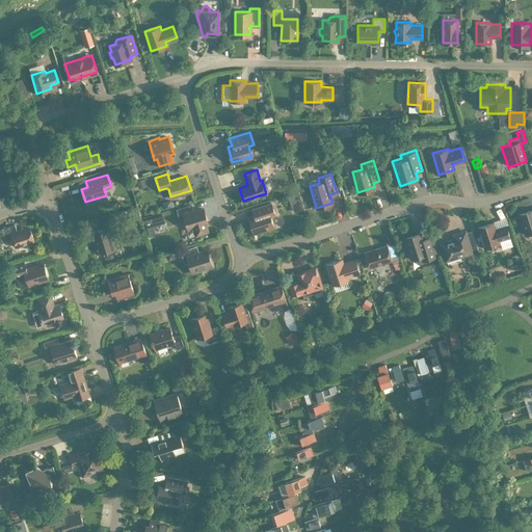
[(253,216),(248,217),(254,233),(273,227),(270,216),(274,215),(270,203),(250,209),(253,216)]
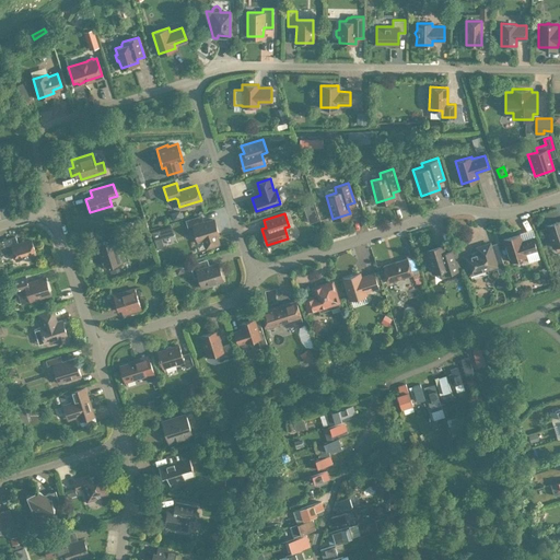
[(200,216),(186,220),(189,228),(194,226),(198,241),(203,240),(206,247),(219,243),(216,235),(219,234),(213,219),(202,222),(200,216)]
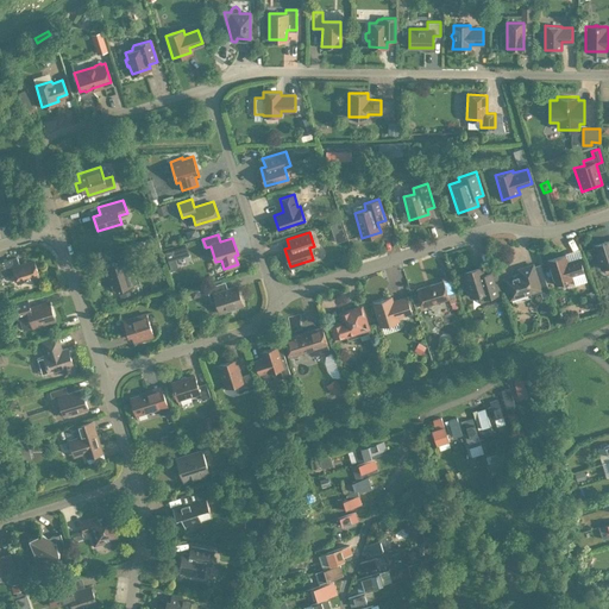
[(608,239),(594,245),(601,268),(608,264),(608,239)]
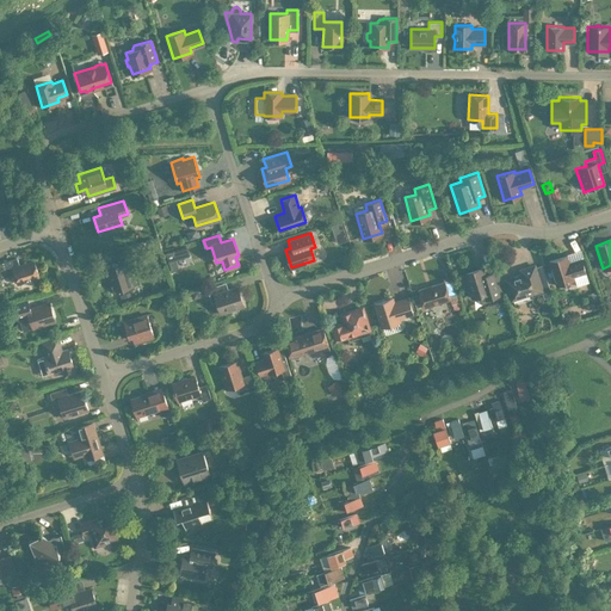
[(106,265),(113,291),(131,285),(124,260),(130,258),(128,250),(112,253),(116,261),(106,265)]
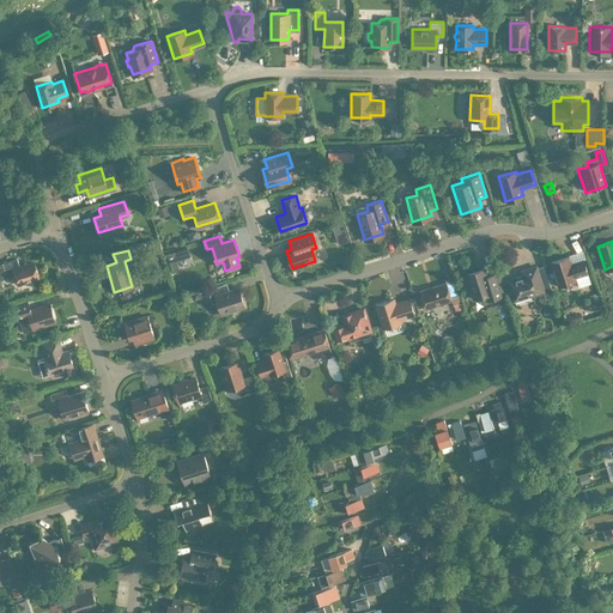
[(583,259),(574,262),(574,263),(571,265),(568,256),(551,261),(558,285),(576,280),(575,277),(587,273),(583,259)]
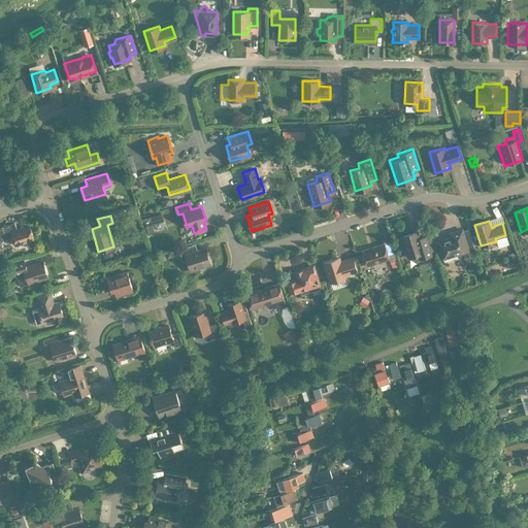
[(0,226),(0,240),(12,236),(14,244),(34,238),(29,225),(17,229),(14,222),(0,226)]
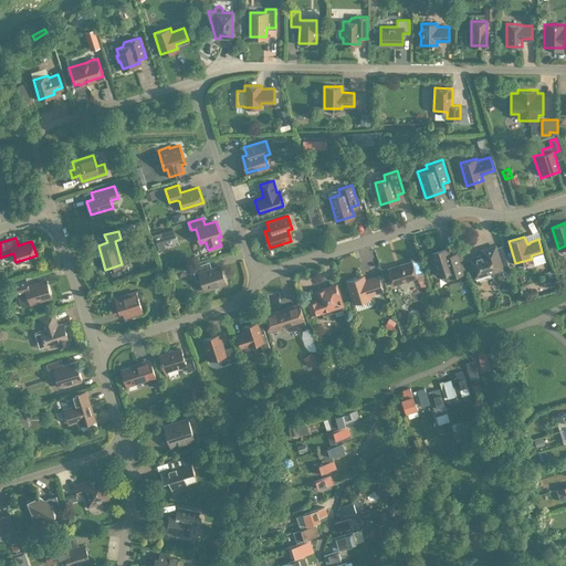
[(480,249),(481,253),(467,258),(473,279),(492,272),(493,274),(502,272),(503,276),(511,273),(502,245),(496,247),(496,243),(480,249)]
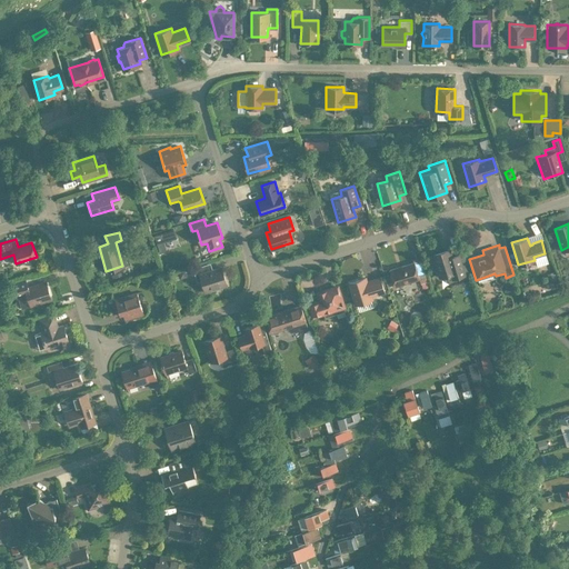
[(459,252),(451,255),(450,250),(432,256),(439,277),(450,273),(451,278),(466,275),(459,252)]
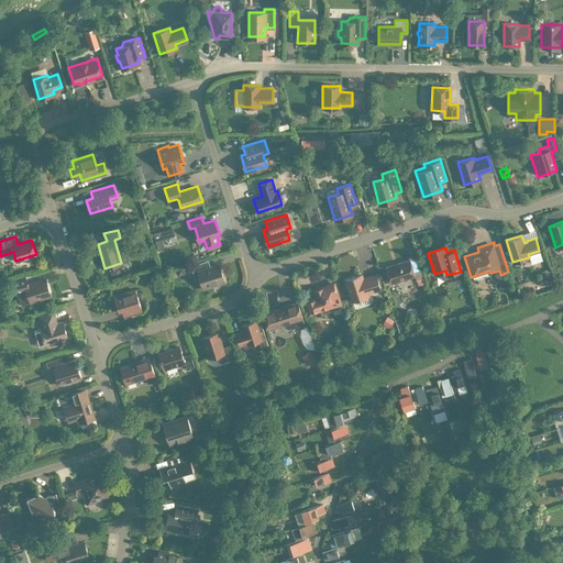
[(410,263),(409,258),(385,266),(390,283),(415,275),(416,279),(423,277),(418,261),(410,263)]
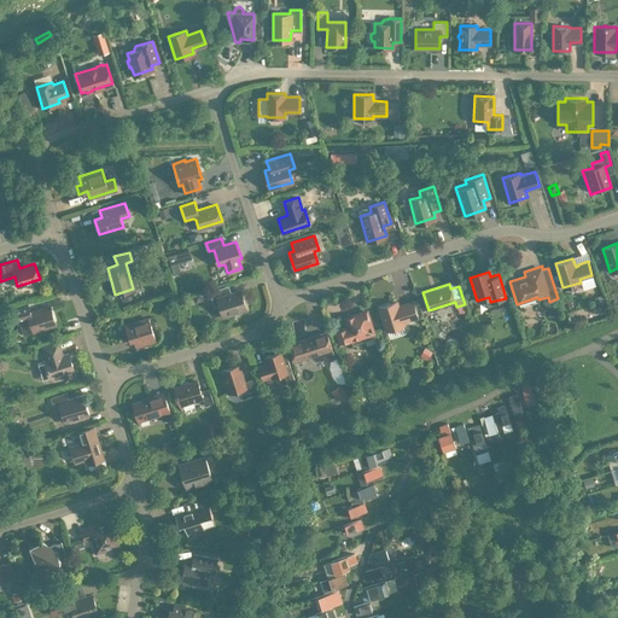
[(225,286),(209,291),(214,305),(216,305),(220,307),(223,316),(231,313),(233,314),(238,313),(238,312),(246,309),(240,290),(229,293),(227,292),(225,286)]
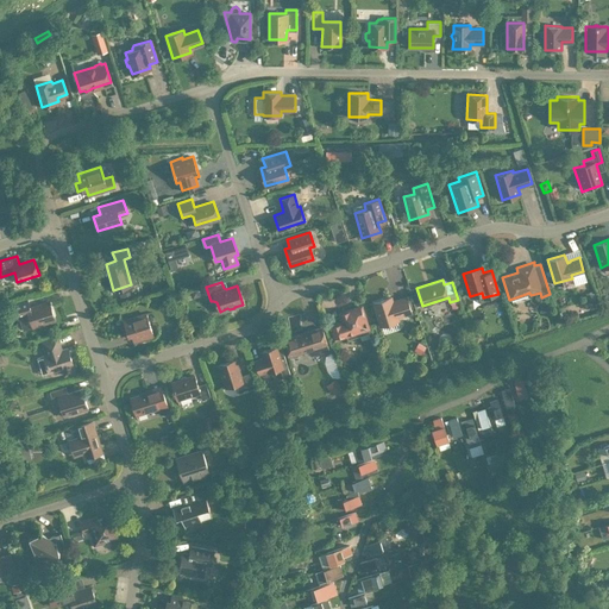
[(396,316),(412,312),(407,296),(391,301),(390,297),(390,296),(372,302),(374,302),(381,325),(397,319),(396,316)]
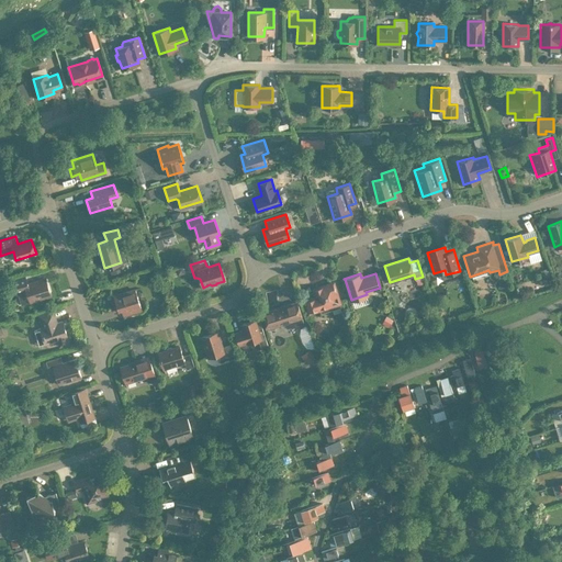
[(24,291),(27,292),(30,301),(51,294),(45,278),(27,283),(25,276),(12,280),(17,293),(24,291)]
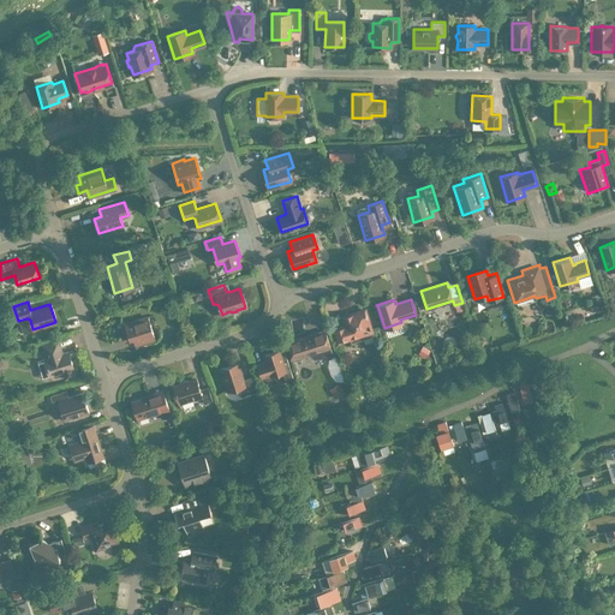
[(340,315),(344,323),(332,327),(338,344),(351,339),(351,340),(354,340),(360,339),(363,336),(363,335),(374,332),(365,306),(340,315)]
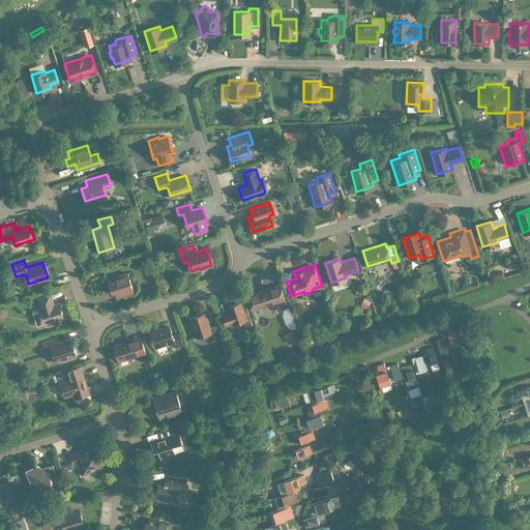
[(127,272),(108,278),(110,286),(105,287),(107,293),(115,291),(116,297),(134,291),(127,272)]
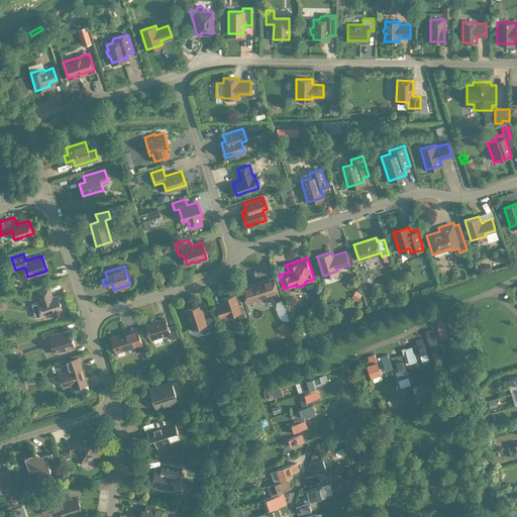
[(262,299),(266,301),(279,297),(273,277),(241,288),(245,302),(262,297),(262,299)]
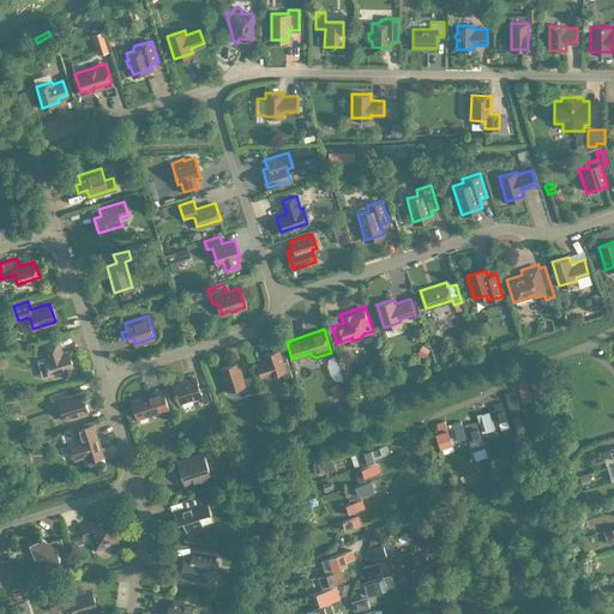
[(72,369),(76,368),(68,348),(62,350),(58,337),(40,343),(44,356),(42,356),(42,359),(37,360),(41,371),(46,369),(48,377),(65,372),(67,377),(74,374),(72,369)]
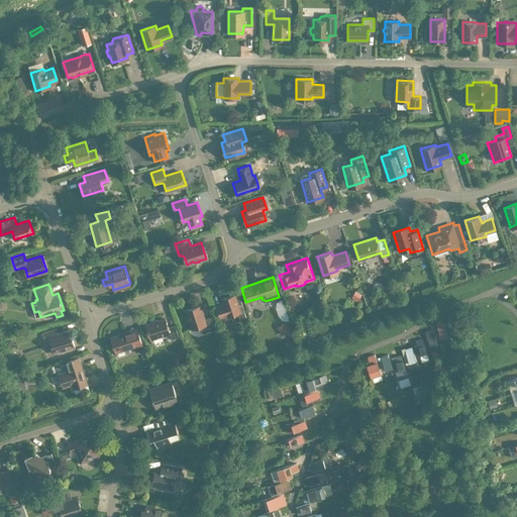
[(234,294),(222,298),(223,301),(216,303),(220,316),(228,314),(228,315),(238,312),(240,319),(246,317),(239,295),(235,296),(234,294)]
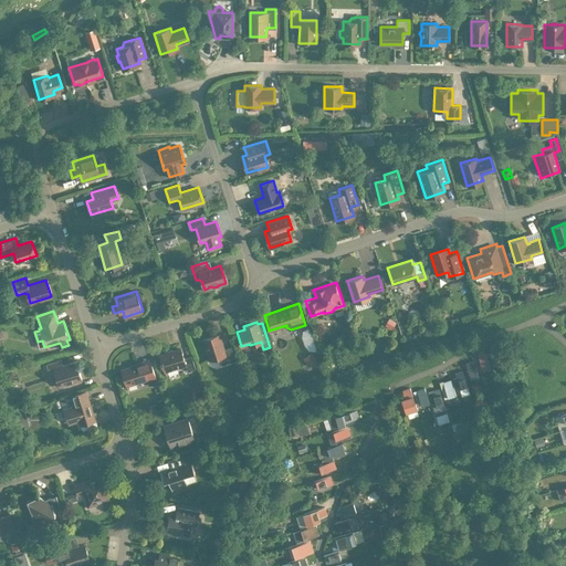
[(221,364),(236,359),(231,346),(223,348),(219,334),(202,338),(210,359),(219,357),(221,364)]
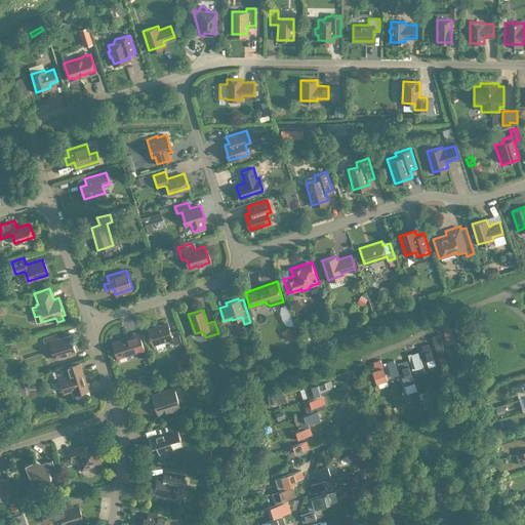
[(167,323),(148,329),(150,336),(149,336),(148,337),(150,341),(151,341),(152,341),(153,344),(171,337),(173,344),(180,341),(177,330),(170,332),(167,323)]
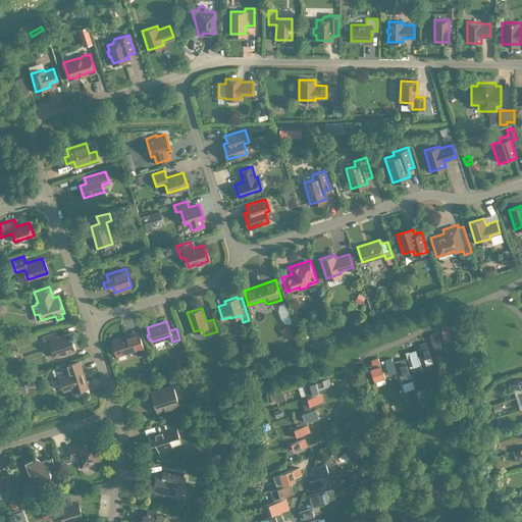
[(274,325),(279,335),(288,331),(282,321),(274,325)]
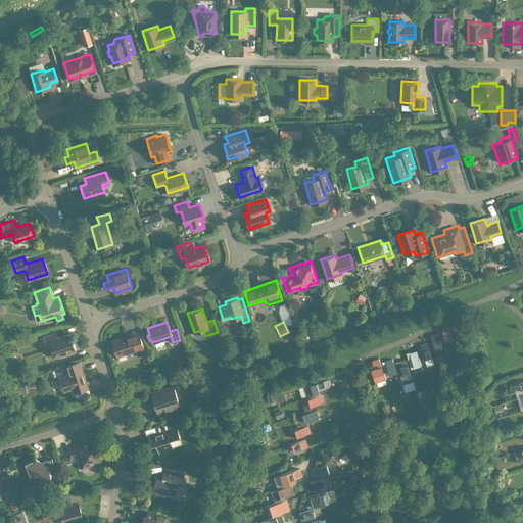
[(445,340),(453,338),(447,325),(441,327),(445,340)]
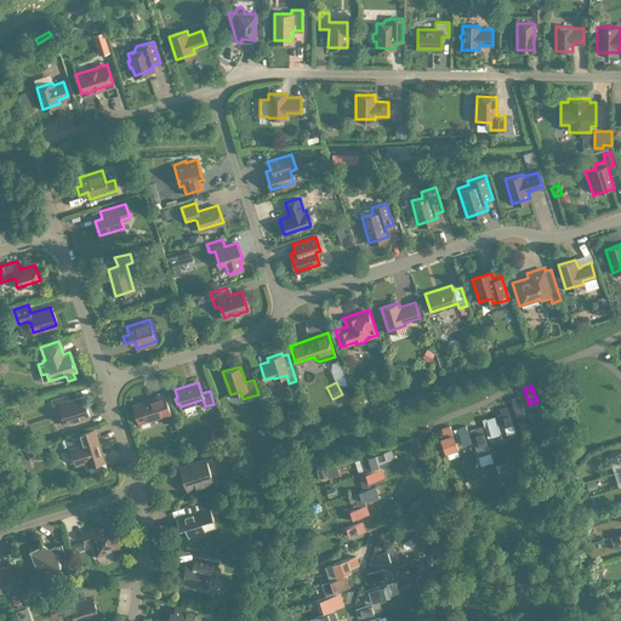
[(64,423),(90,416),(83,396),(68,400),(66,393),(50,399),(52,406),(58,404),(64,423)]
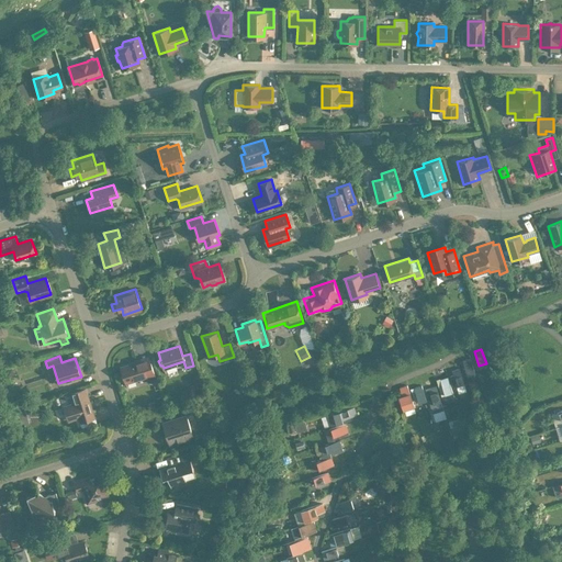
[(149,357),(120,367),(123,374),(121,374),(121,375),(122,380),(123,380),(124,380),(125,382),(146,375),(148,382),(156,380),(149,357)]
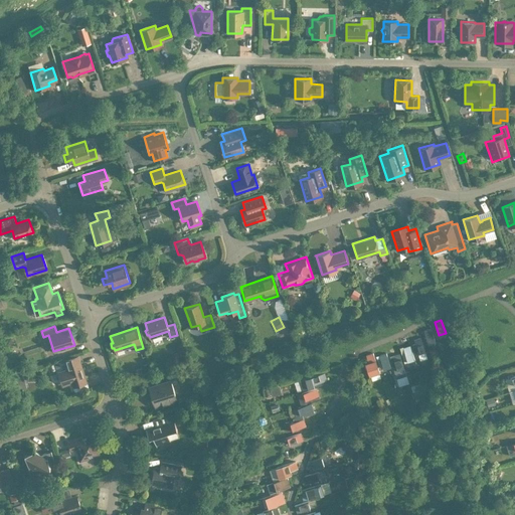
[(427,343),(435,341),(431,328),(423,330),(427,343)]
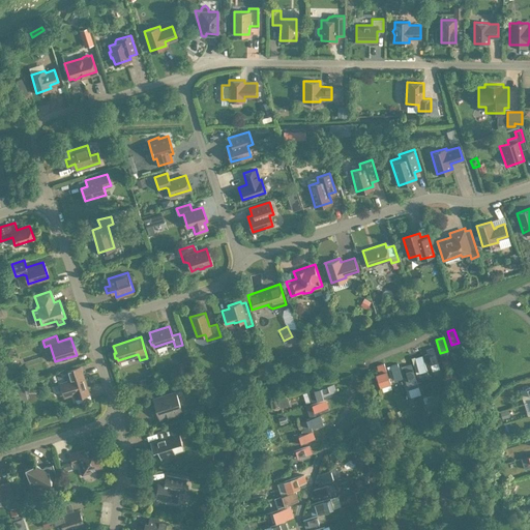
[(438,365),(437,361),(433,348),(425,350),(431,367),(438,365)]
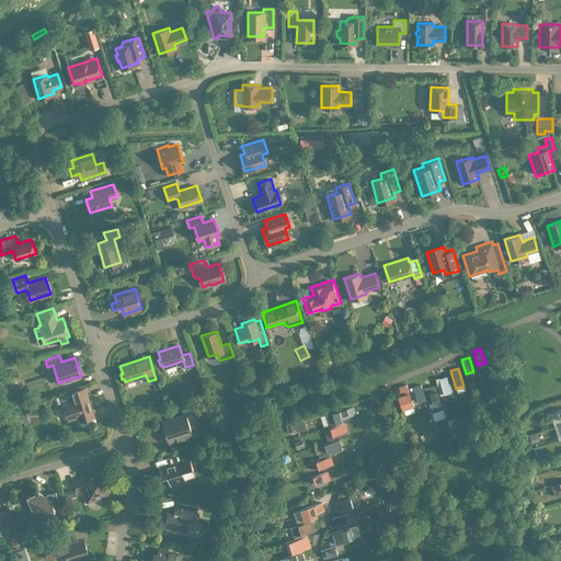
[(444,392),(450,390),(446,376),(439,378),(444,392)]
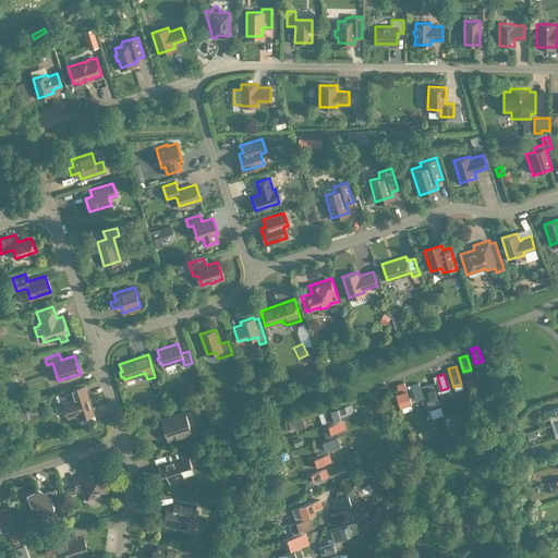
[(197,379),(189,383),(192,390),(199,388),(197,379)]
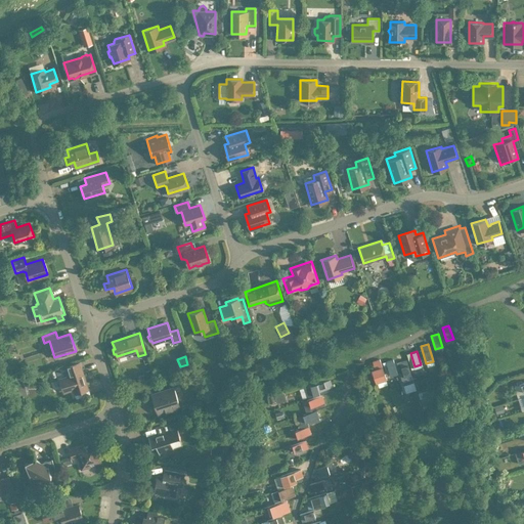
[(386,379),(380,359),(372,361),(374,366),(372,366),(376,380),(377,382),(386,379)]
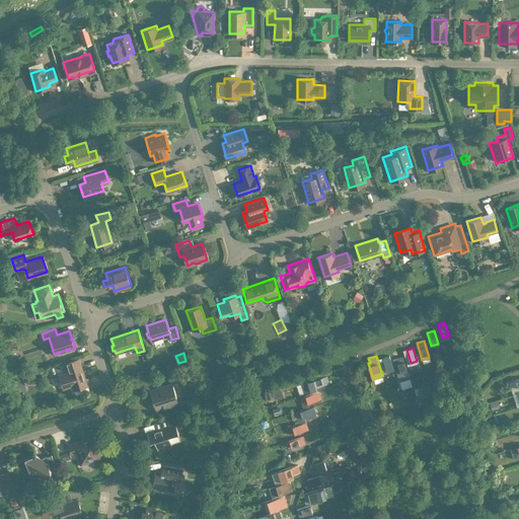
[(379,359),(382,367),(384,366),(386,371),(393,369),(388,356),(379,359)]
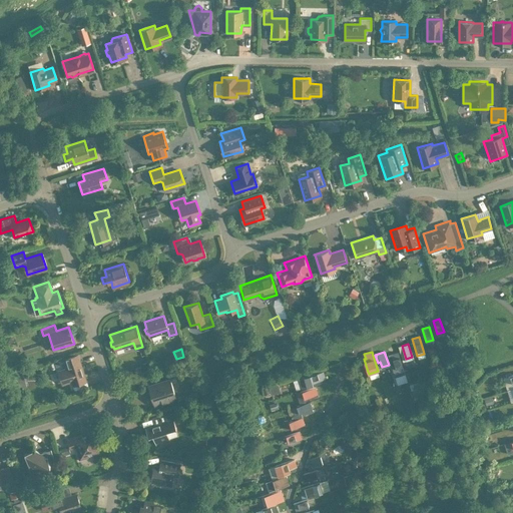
[(72,385),(86,380),(84,373),(83,373),(81,367),(82,367),(77,353),(64,357),(67,369),(61,371),(64,382),(71,380),(72,385)]
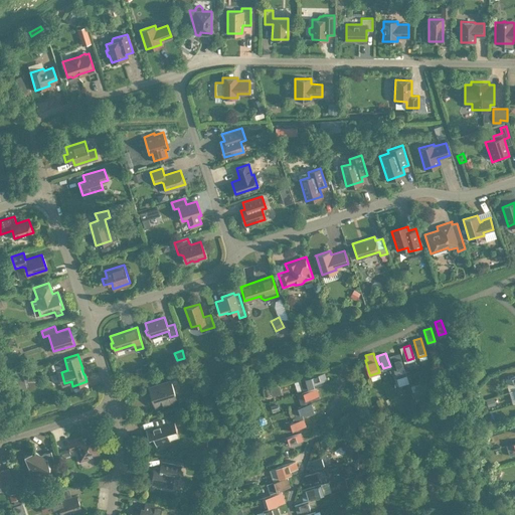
[(391,358),(392,363),(394,363),(398,374),(404,372),(399,354),(392,356),(392,358),(391,358)]
